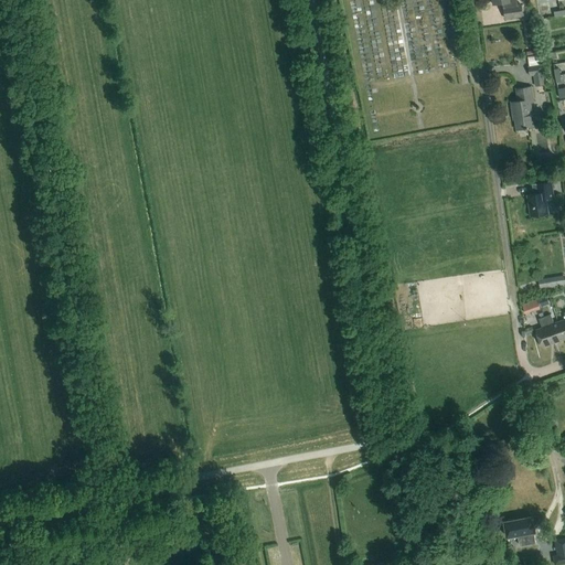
[(505,19),(523,17),(521,6),(510,7),(510,2),(511,2),(510,0),(492,0),(493,4),(504,3),(505,19)]
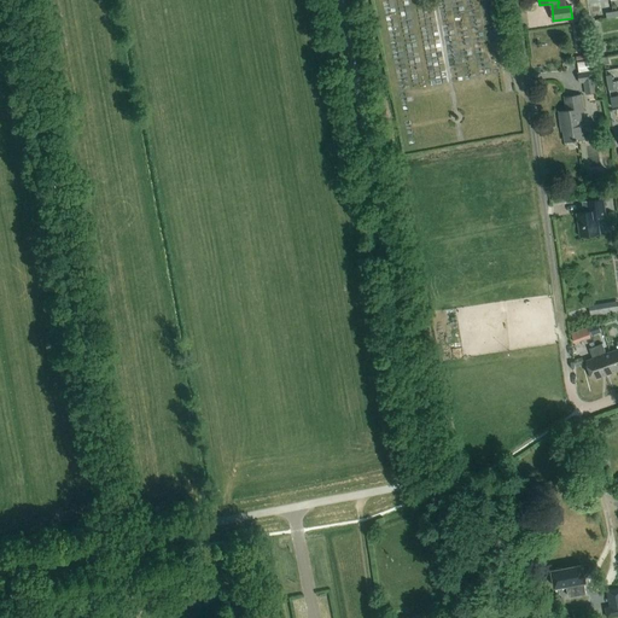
[(584,82),(586,94),(595,93),(592,70),(577,73),(579,83),(584,82)]
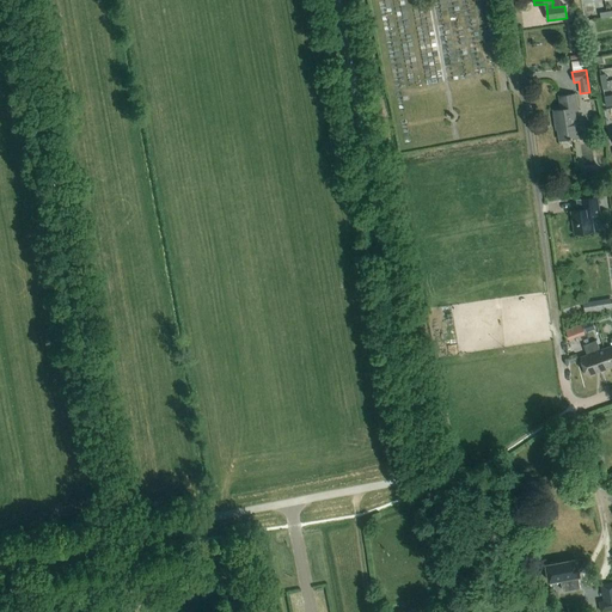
[(560,141),(579,138),(575,112),(577,111),(575,93),(560,96),(561,109),(554,110),(556,123),(557,123),(560,141)]
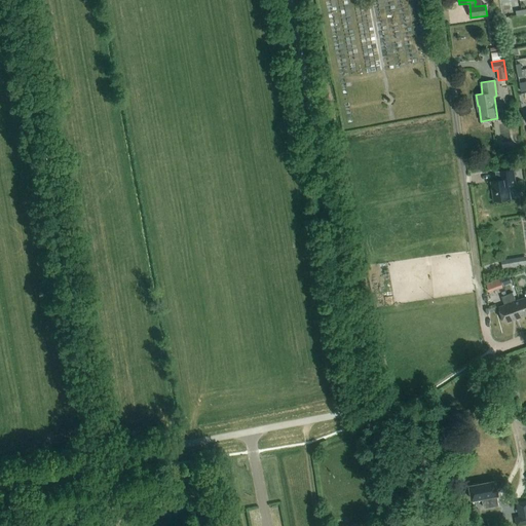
[(519,147),(514,144),(510,149),(514,152),(524,151),(524,146),(519,147)]
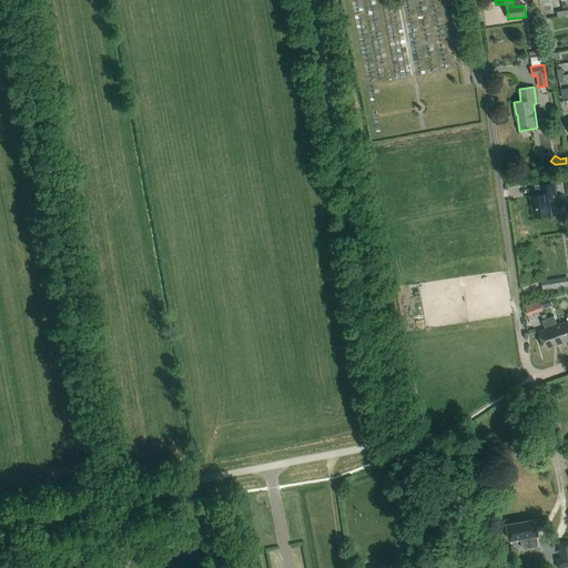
[(534,217),(551,214),(549,202),(557,200),(555,182),(539,184),(541,194),(530,195),(534,217)]
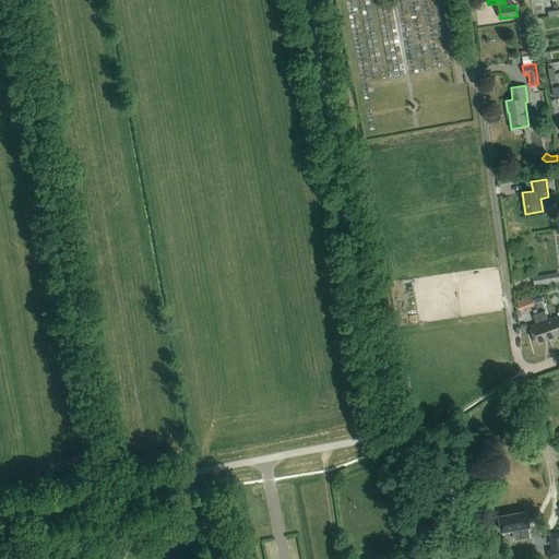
[(557,283),(558,286),(558,272),(533,276),(535,286),(557,283)]
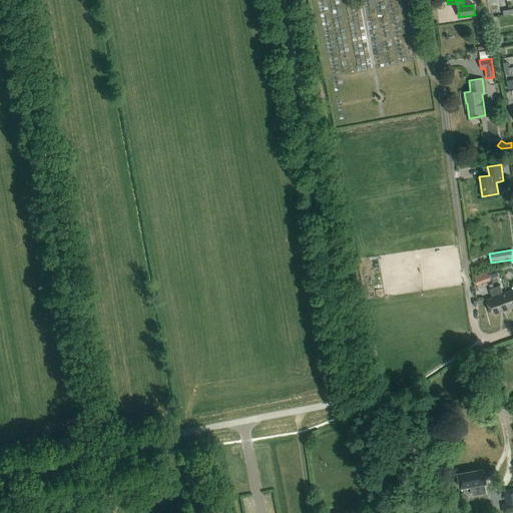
[(490,271),(476,276),(479,285),(493,280),(490,271)]
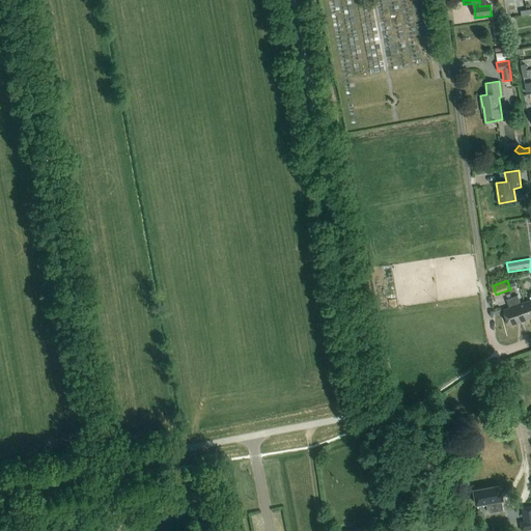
[(518,296),(512,298),(521,323),(530,319),(525,303),(521,304),(518,296)]
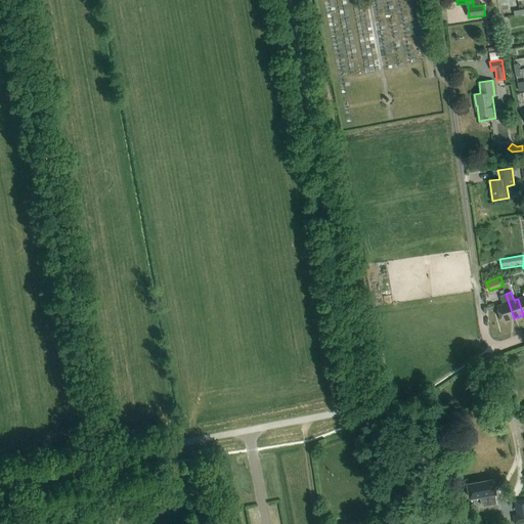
[(514,318),(506,294),(499,296),(503,304),(496,306),(503,322),(514,318)]
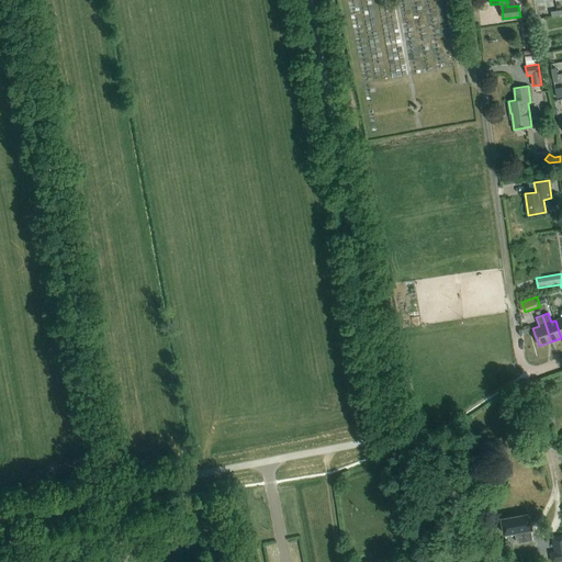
[(505,535),(515,532),(517,542),(518,542),(532,540),(530,529),(532,529),(529,515),(503,519),(505,535)]
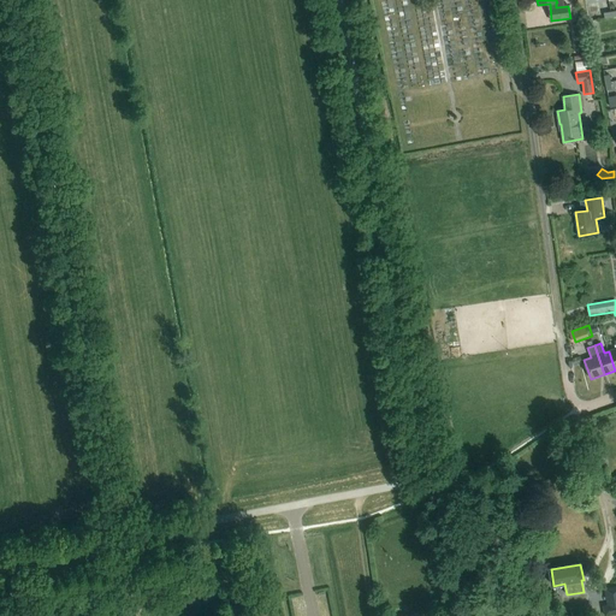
[(605,615),(606,615),(615,614),(615,586),(605,588),(608,604),(603,605),(605,615)]
